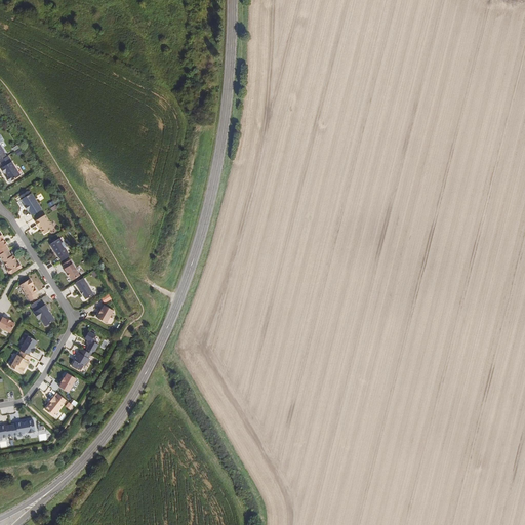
[(18,145),(13,148),(18,156),(23,154),(18,145)]
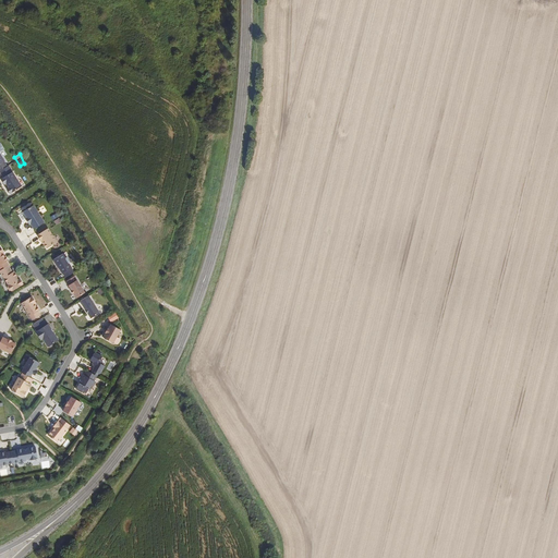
[(23,186),(10,166),(8,167),(1,171),(5,178),(2,179),(5,184),(8,183),(10,187),(8,189),(11,194),(23,186)]
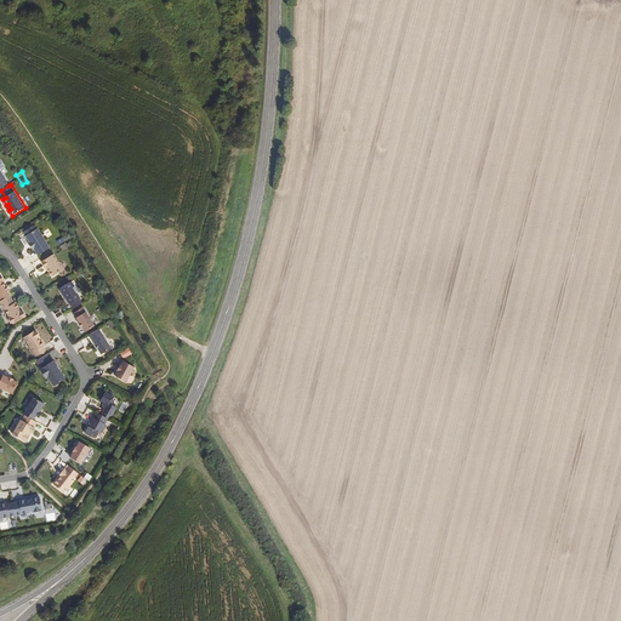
[(30,205),(35,201),(30,193),(24,195),(30,205)]
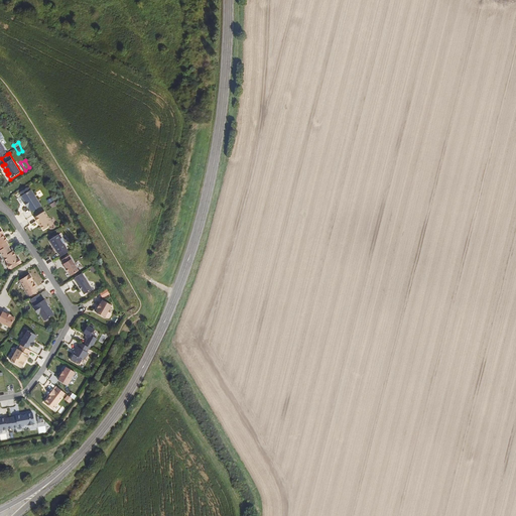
[(41,206),(31,189),(21,196),(24,201),(23,202),(27,207),(28,206),(31,212),(41,206)]
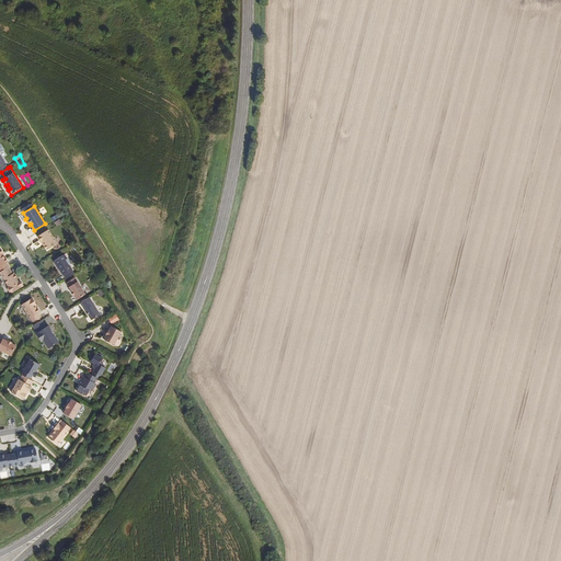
[(57,243),(48,229),(37,237),(43,245),(44,244),(47,250),(57,243)]
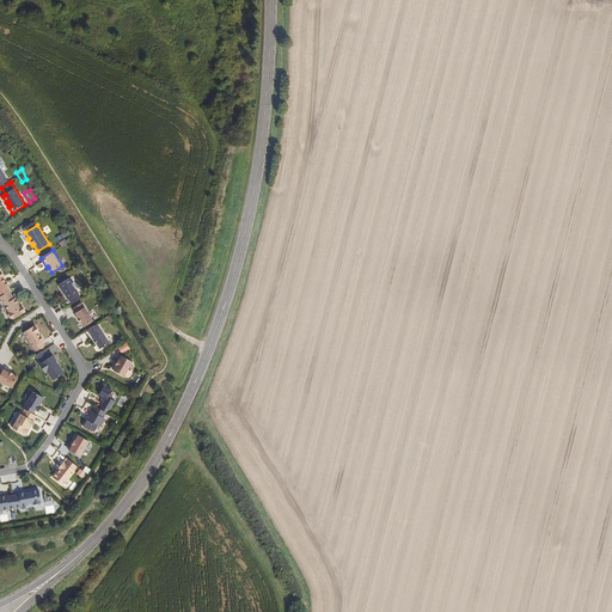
[(0,270),(0,294),(1,297),(10,291),(7,287),(8,286),(4,277),(5,277),(0,270)]
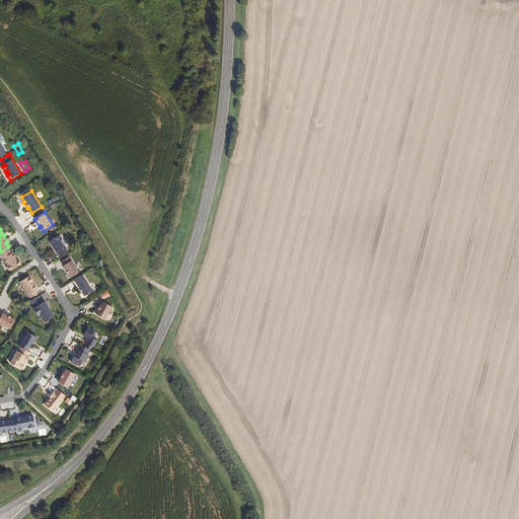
[(59,236),(50,241),(58,254),(59,253),(62,258),(69,253),(66,249),(67,248),(64,244),(65,244),(62,239),(61,240),(59,236)]
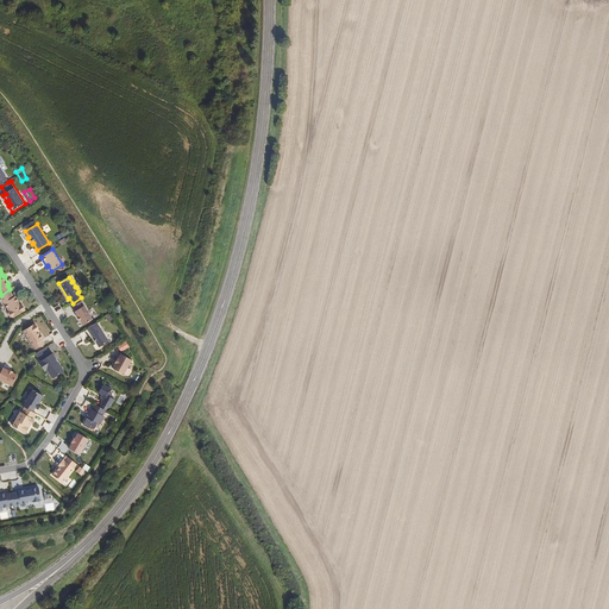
[(14,297),(10,289),(1,295),(0,295),(0,296),(10,312),(8,312),(8,314),(11,316),(12,318),(13,316),(13,318),(25,311),(22,305),(20,305),(16,296),(14,297)]
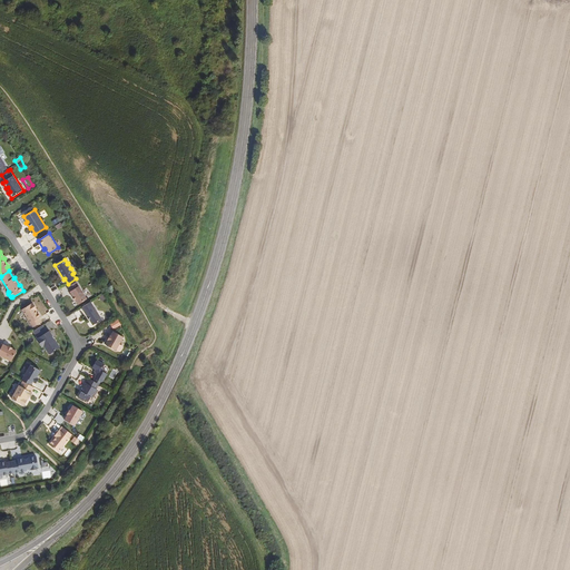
[(87,300),(76,282),(68,287),(70,292),(72,296),(72,297),(75,301),(75,300),(78,305),(87,300)]
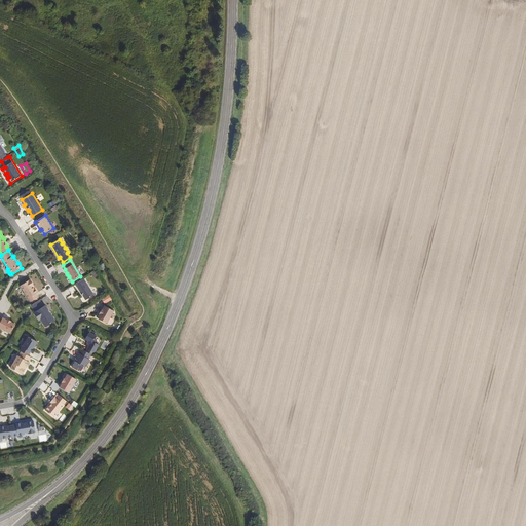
[(30,278),(20,286),(30,301),(38,296),(36,293),(37,292),(33,286),(34,285),(30,278)]
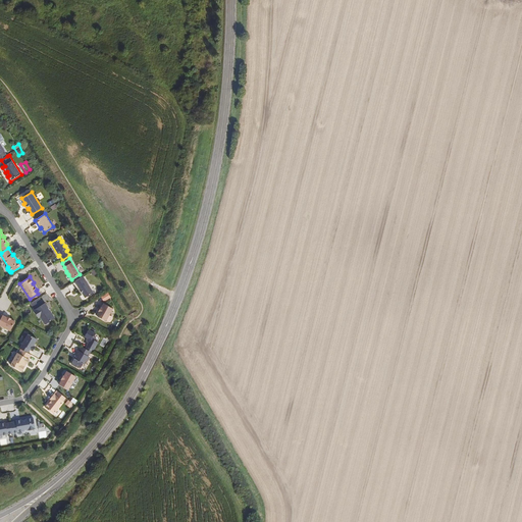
[(93,293),(83,276),(75,281),(77,284),(76,285),(85,298),(93,293)]
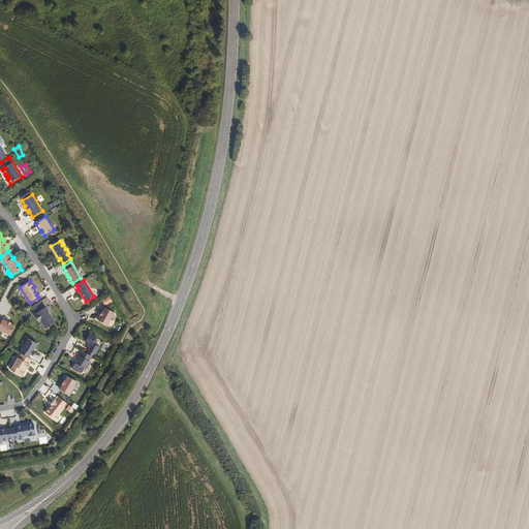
[(109,296),(101,300),(104,305),(112,301),(109,296)]
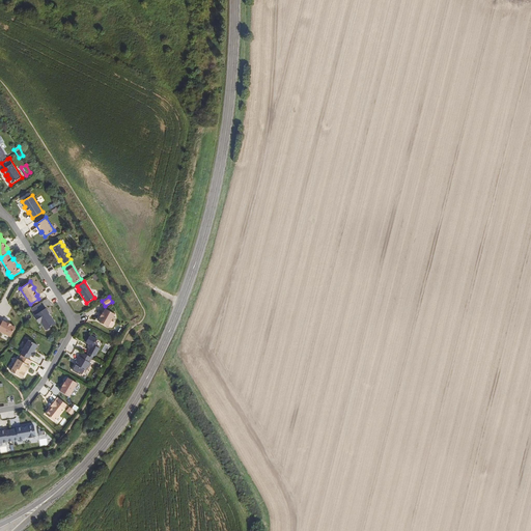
[(47,299),(42,302),(45,307),(50,304),(47,299)]
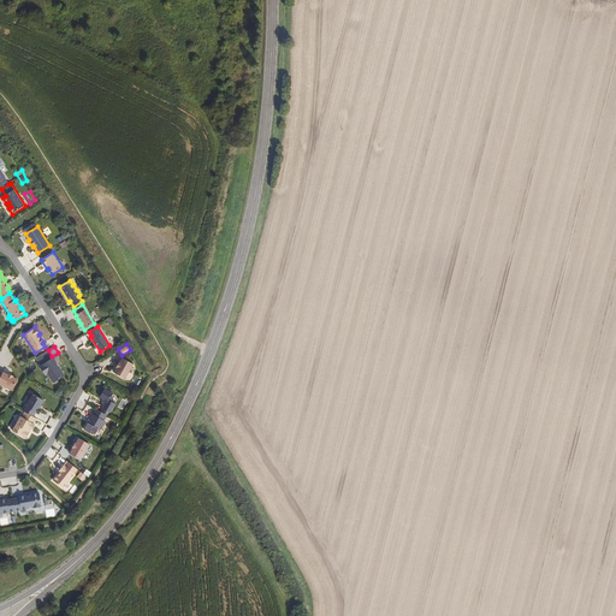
[(46,351),(36,357),(41,366),(40,366),(46,375),(47,374),(53,383),(54,383),(55,383),(58,381),(58,379),(65,375),(53,357),(51,359),(46,351)]
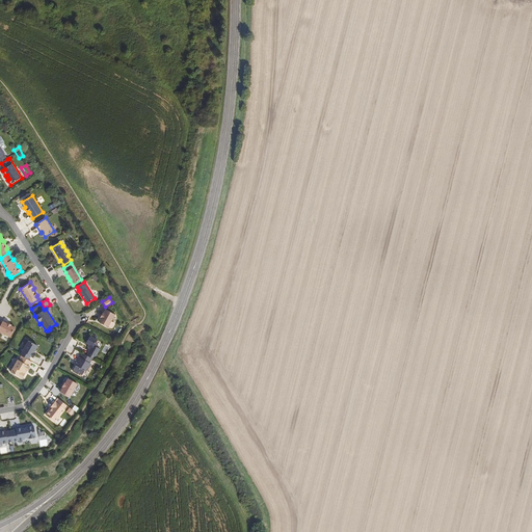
[(115,316),(107,310),(104,314),(102,318),(100,322),(109,327),(115,316)]
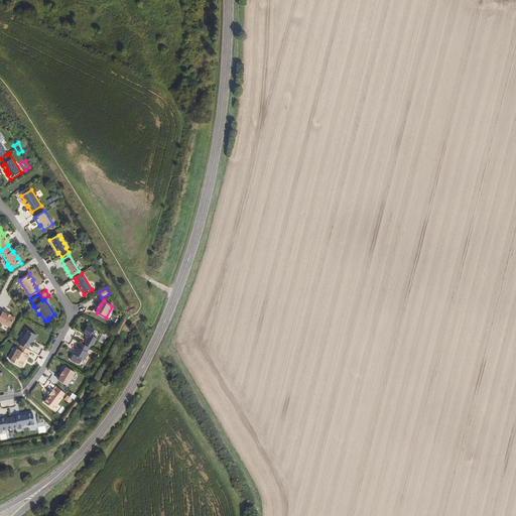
[(0,310),(0,321),(10,327),(15,317),(11,315),(7,313),(3,311),(2,312),(0,310)]
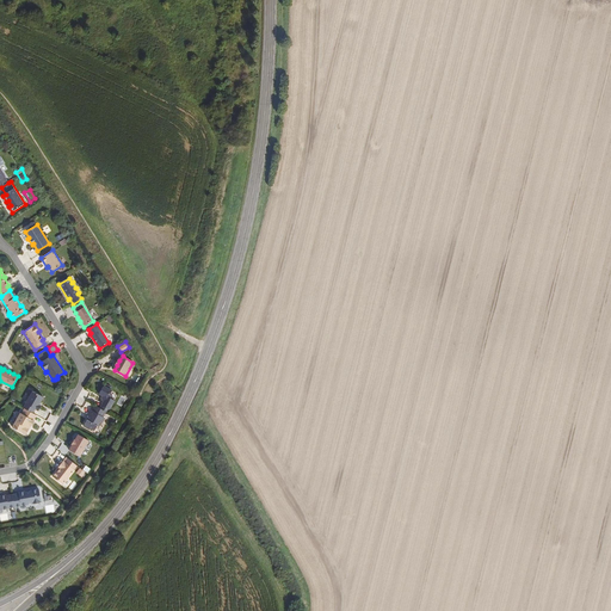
[(135,374),(131,381),(137,384),(141,378),(135,374)]
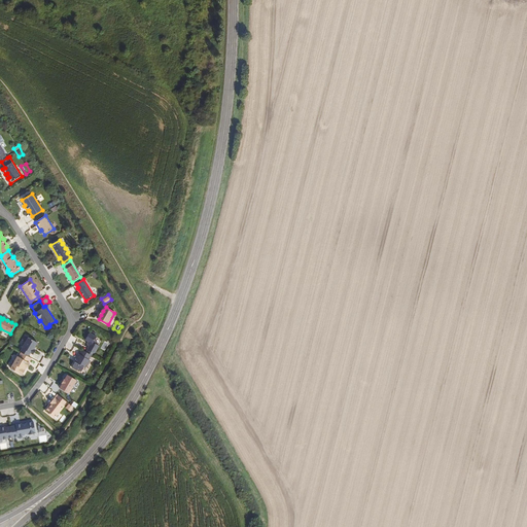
[(90,346),(86,353),(92,356),(93,357),(99,347),(96,345),(95,341),(97,338),(90,334),(85,341),(90,343),(88,343),(89,346),(90,346)]
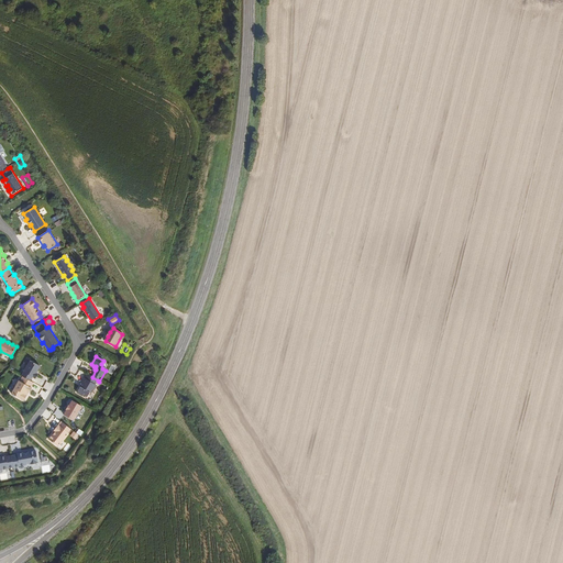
[(23,377),(31,382),(33,377),(36,379),(39,375),(36,374),(37,371),(39,372),(41,367),(31,361),(22,376),(23,377)]
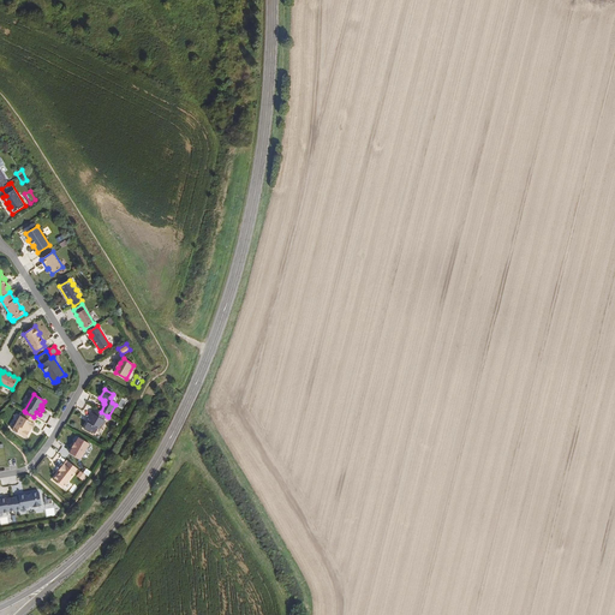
[(90,421),(84,430),(90,433),(91,431),(95,435),(99,430),(100,430),(102,425),(103,427),(106,422),(103,421),(107,416),(101,412),(96,410),(93,415),(91,415),(89,419),(90,421)]
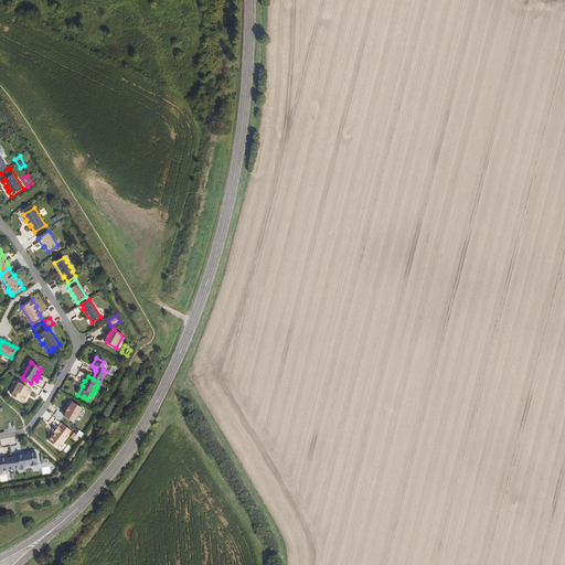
[(20,383),(12,396),(24,403),(28,397),(27,396),(29,393),(30,393),(33,388),(32,388),(34,385),(31,383),(23,379),(21,383),(20,383)]
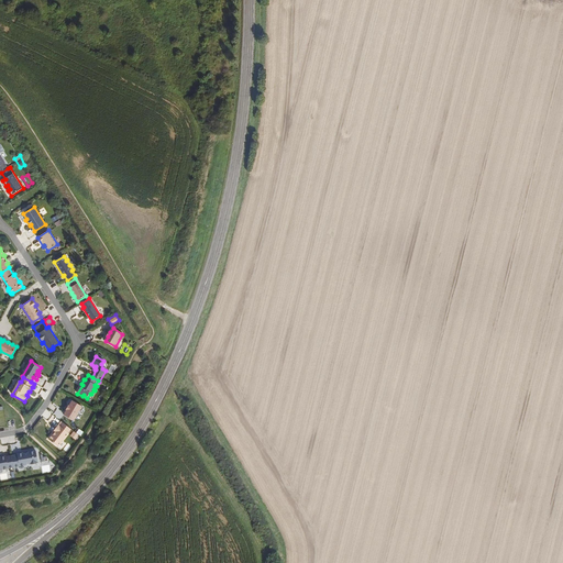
[(42,389),(50,393),(53,384),(45,382),(42,389)]
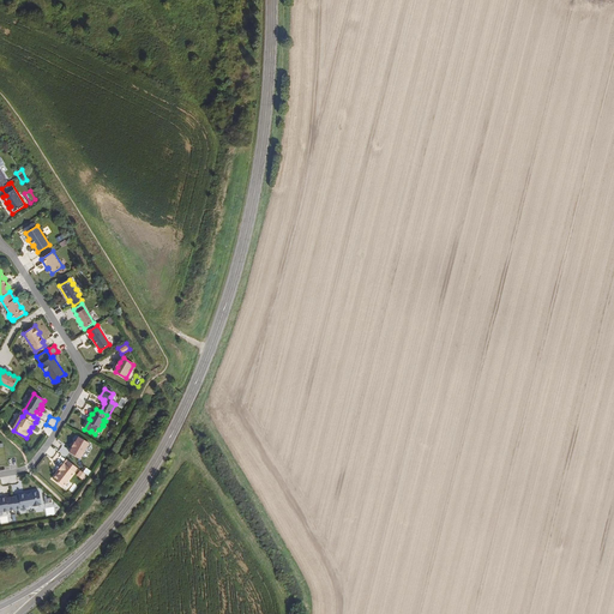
[(73,447),(71,453),(80,459),(90,444),(79,438),(76,443),(73,447)]
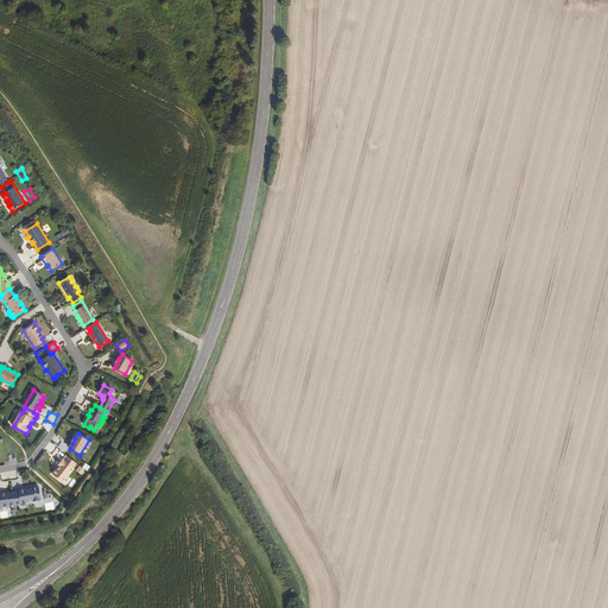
[(57,469),(52,475),(63,482),(75,468),(64,460),(59,466),(61,467),(58,470),(57,469)]
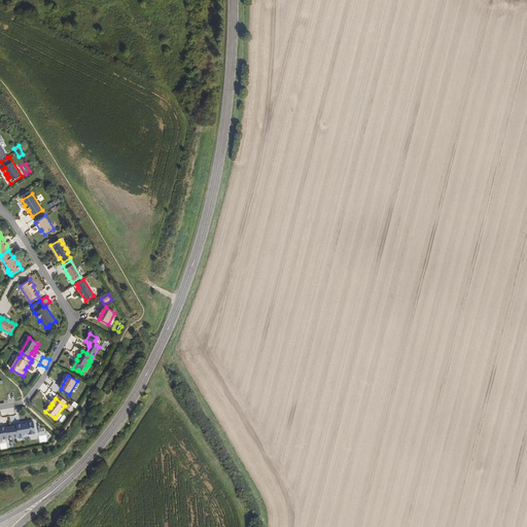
[(16,426),(10,426),(12,437),(21,435),(26,434),(27,435),(34,434),(35,433),(34,422),(16,425),(16,426)]
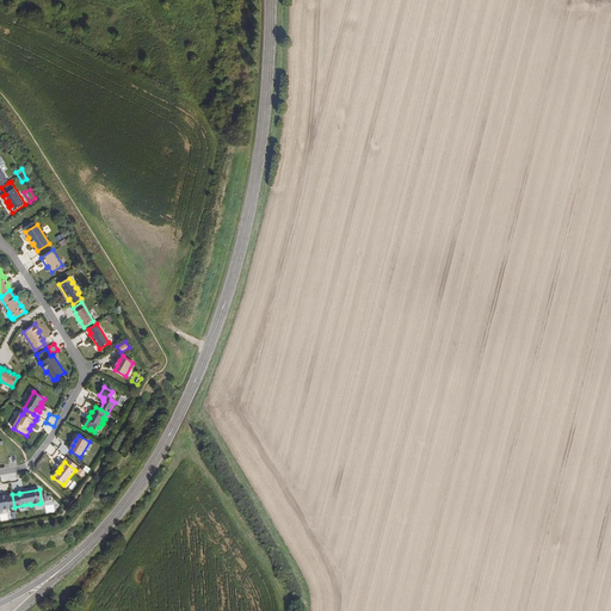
[(0,508),(2,508),(2,510),(14,507),(12,494),(6,495),(0,495),(0,508)]
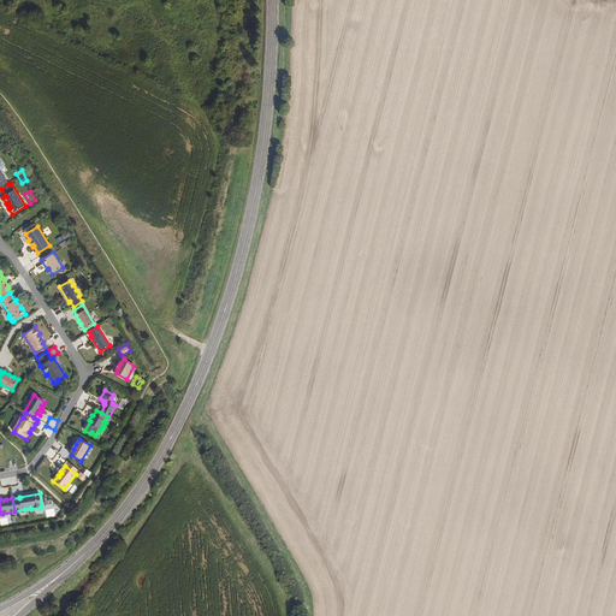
[(45,498),(45,516),(54,516),(54,503),(51,503),(51,498),(45,498)]
